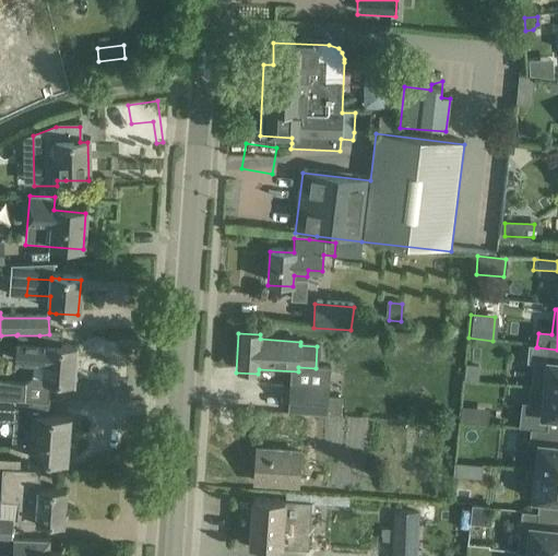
[(39,335),(16,335),(15,362),(44,364),(43,381),(72,385),(75,350),(60,349),(61,335),(49,335),(49,334),(39,335)]
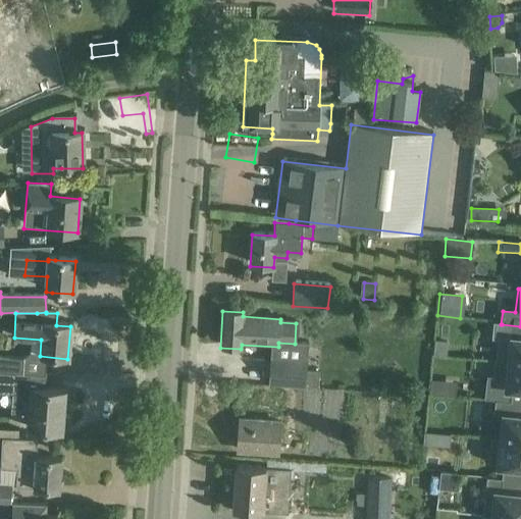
[(496,324),(495,339),(501,340),(498,362),(508,363),(520,364),(520,326),(502,324),(501,324),(496,324)]
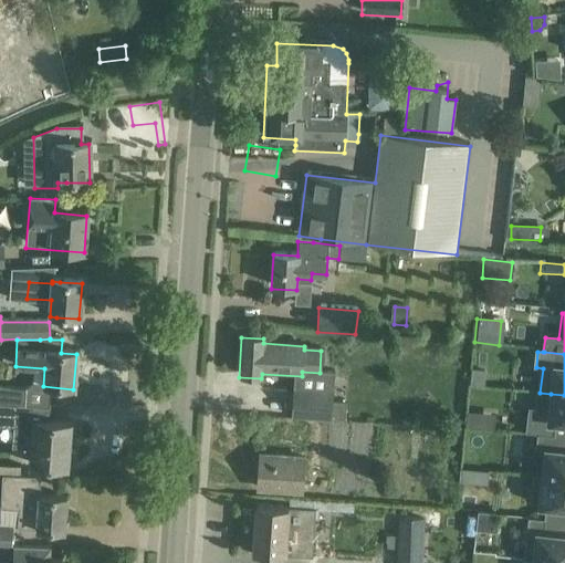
[(471,372),(470,384),(481,386),(482,373),(471,372)]
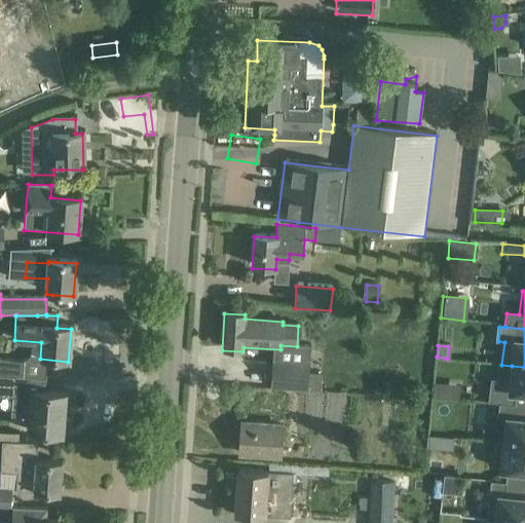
[(0,377),(15,379),(15,378),(23,378),(24,363),(23,363),(0,361),(0,377)]
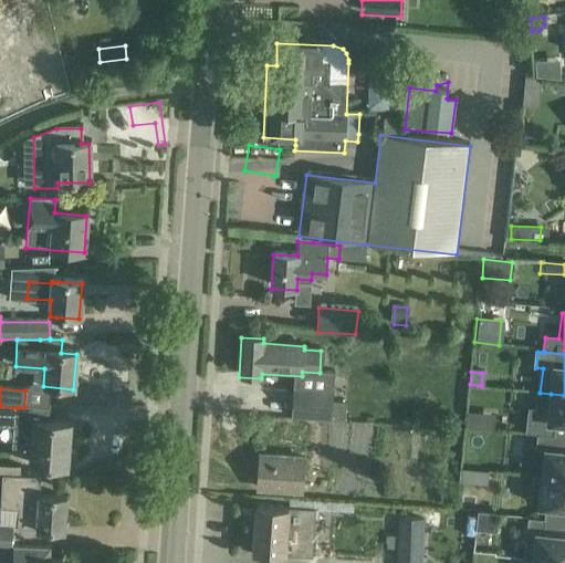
[(290,418),(331,420),(345,421),(346,404),(332,404),(333,394),(292,392),(290,418)]
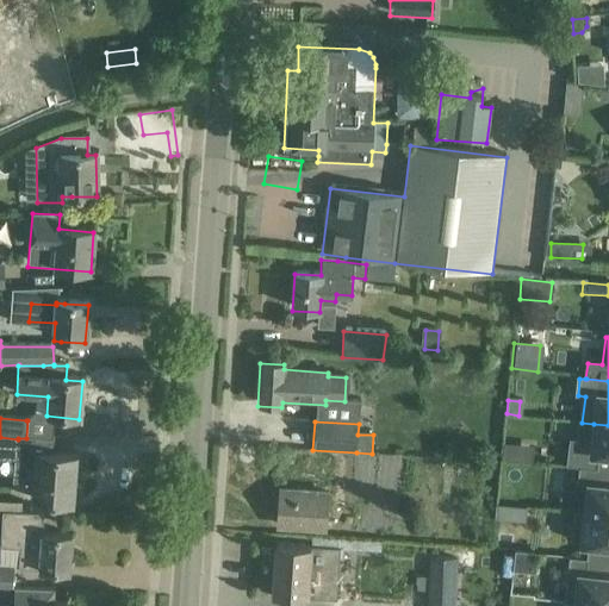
[(571,441),(569,468),(577,469),(595,470),(595,472),(608,472),(608,425),(594,424),(582,423),(580,423),(578,441),(571,441)]
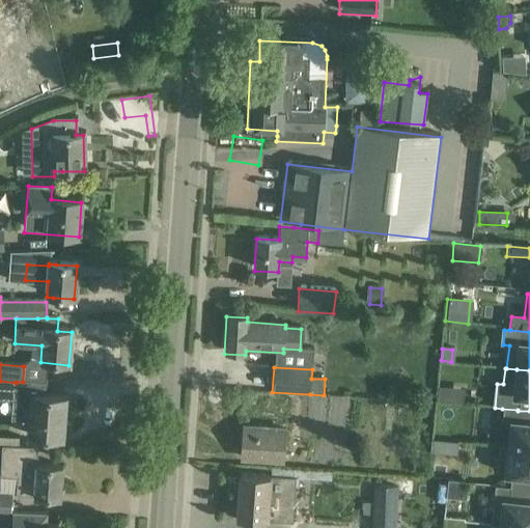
[(16,383),(12,420),(29,421),(28,438),(61,440),(61,438),(64,438),(68,436),(68,427),(65,424),(62,424),(64,398),(44,397),(45,385),(23,383),(23,382),(16,382),(16,383)]
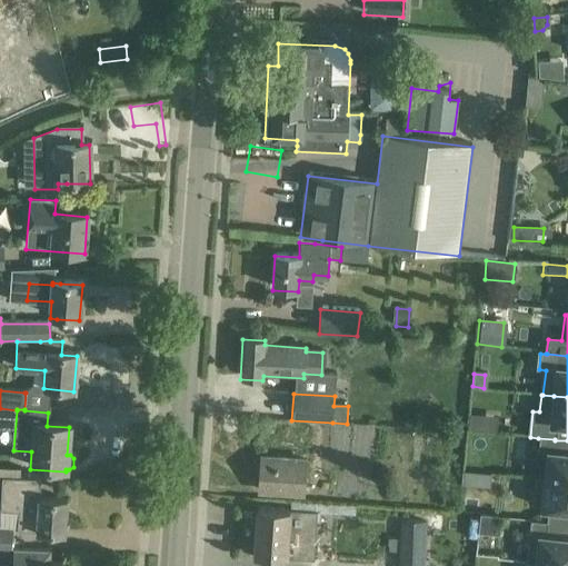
[(479,432),(480,417),(470,416),(469,430),(479,432)]
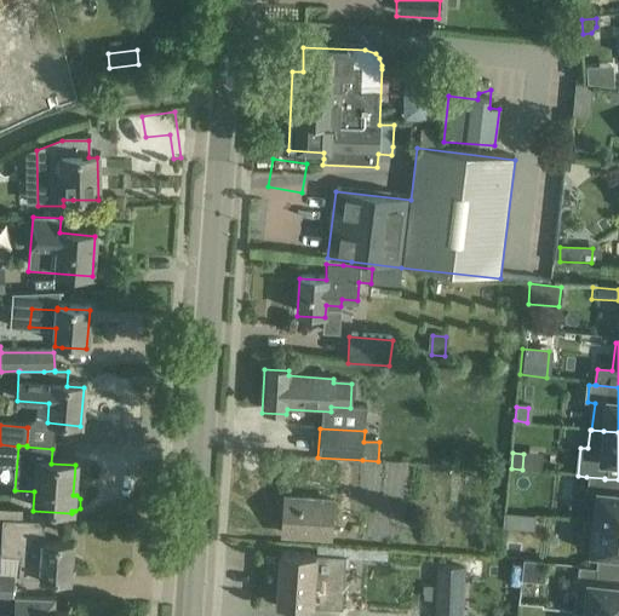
[(586,477),(585,494),(596,495),(594,524),(594,525),(618,527),(618,479),(605,479),(605,478),(586,477)]
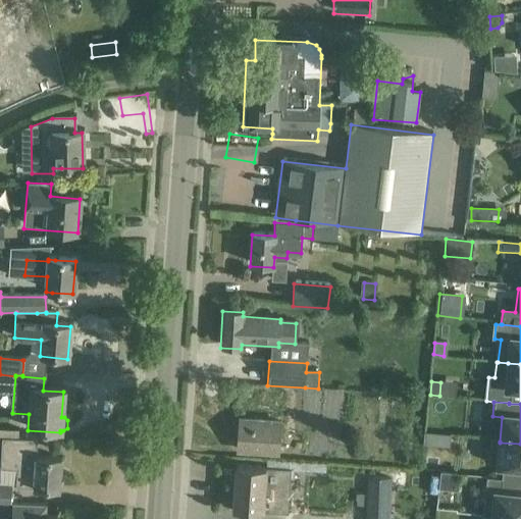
[(279,424),(259,423),(239,421),(237,452),(277,455),(279,424)]
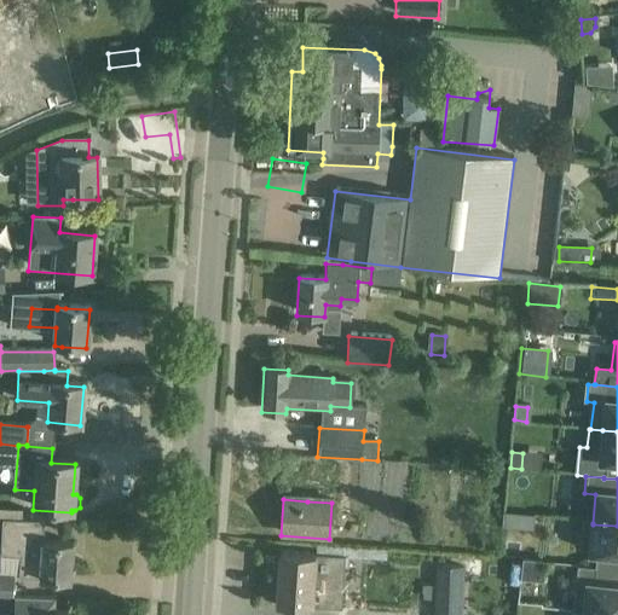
[(0,521),(1,521),(21,522),(22,511),(0,510),(0,521)]
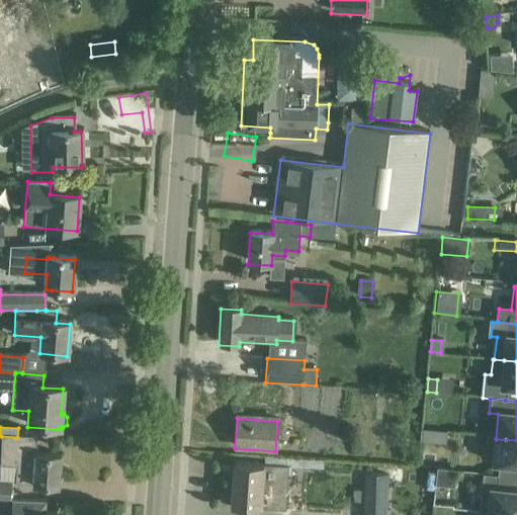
[(420,430),(419,442),(427,443),(428,431),(420,430)]
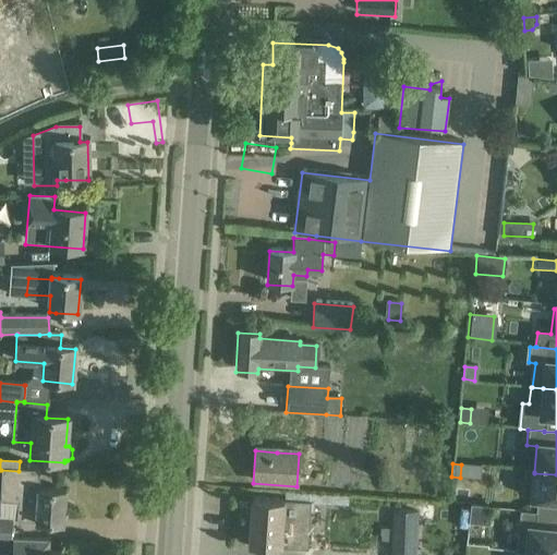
[(16,504),(15,522),(37,523),(37,522),(62,525),(64,492),(38,491),(39,472),(19,471),(1,470),(0,486),(0,503),(16,504)]
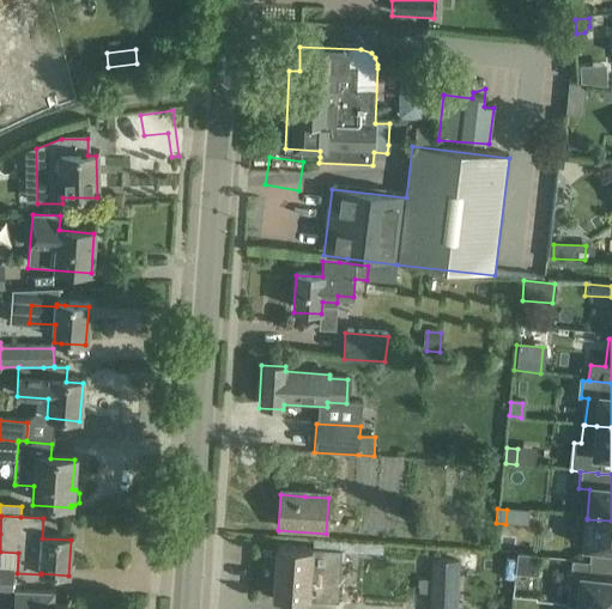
[(575,516),(571,546),(589,548),(587,564),(604,566),(606,549),(611,549),(611,521),(587,519),(587,518),(575,516)]
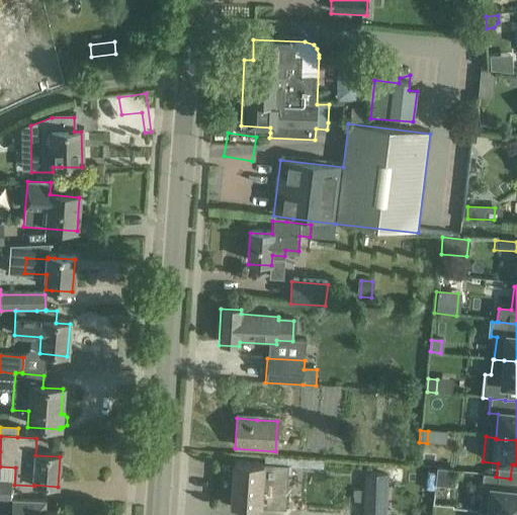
[(260,510),(285,512),(288,468),(234,464),(231,508),(260,510)]
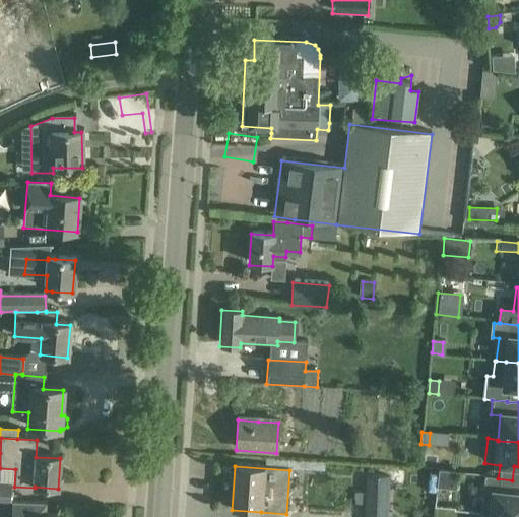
[(441,471),(440,488),(456,488),(457,472),(441,471)]
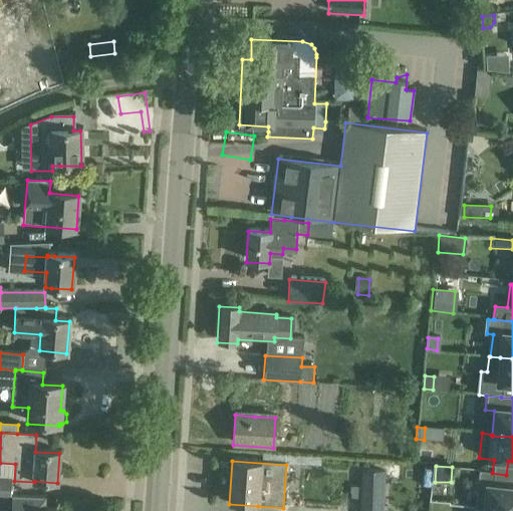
[(360,471),(359,510),(382,510),(383,472),(360,471)]
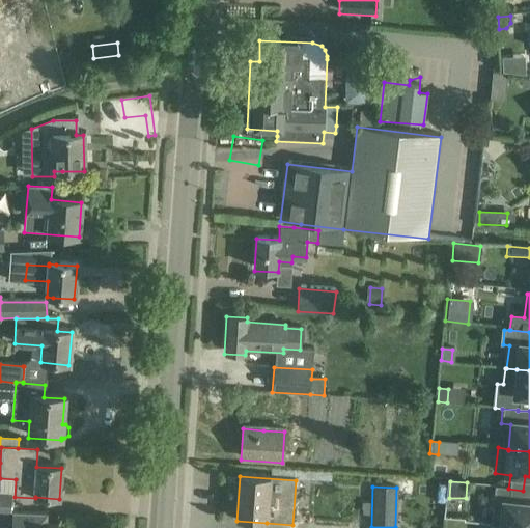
[(495,488),(491,526),(500,527),(529,527),(529,504),(522,504),(523,491),(508,489),(495,488)]
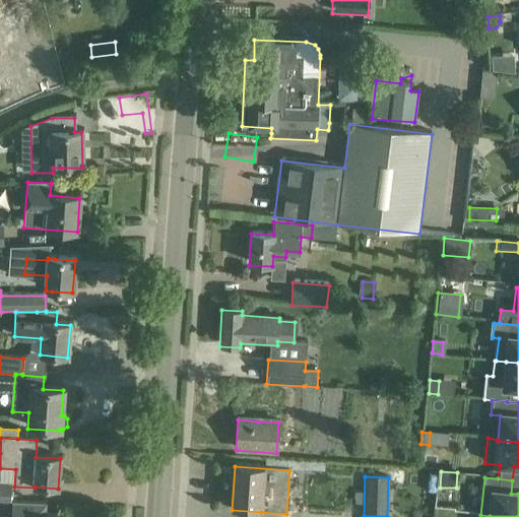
[(0,503),(8,503),(9,487),(0,485),(0,503)]
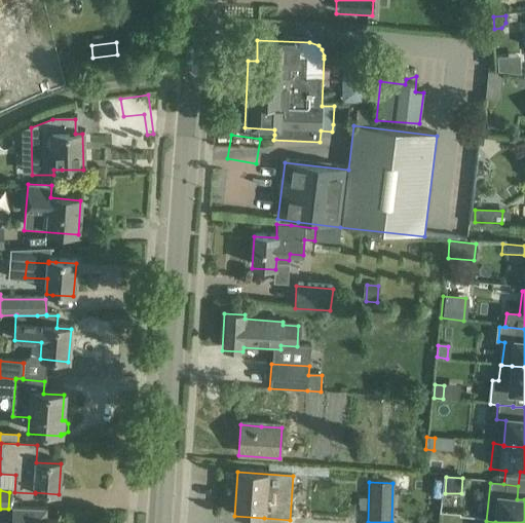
[(46,522),(46,511),(11,510),(11,522),(46,522)]
